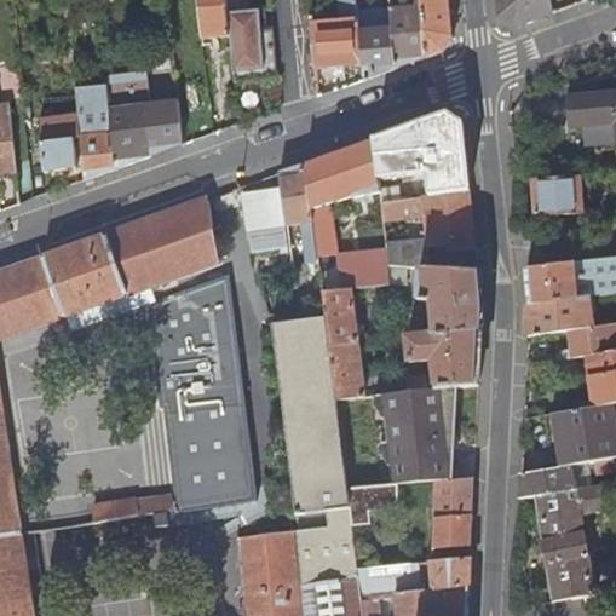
[(196,0),(201,40),(228,36),(226,17),(224,0),(196,0)]
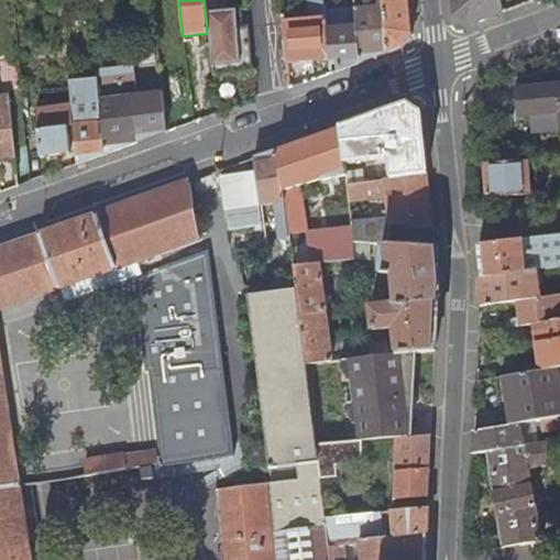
[(306,0),(307,8),(313,8),(315,20),(282,22),(287,73),(329,68),(326,32),(325,21),(322,0),(306,0)]
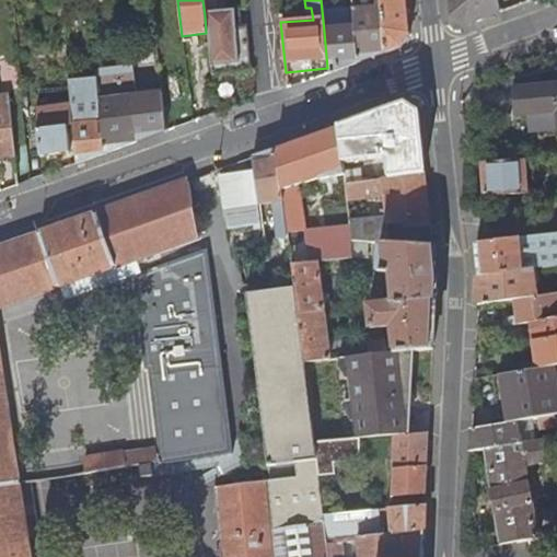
[(373,0),(374,8),(351,10),(354,27),(357,65),(372,59),(384,55),(379,0),(373,0)]
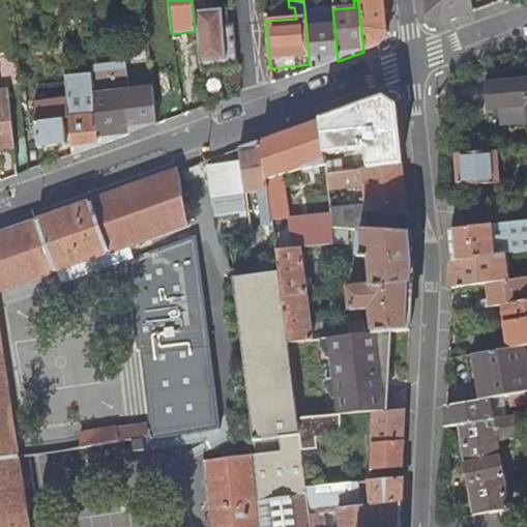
[(358,0),(363,52),(378,47),(386,32),(383,9),(382,0),(358,0)]
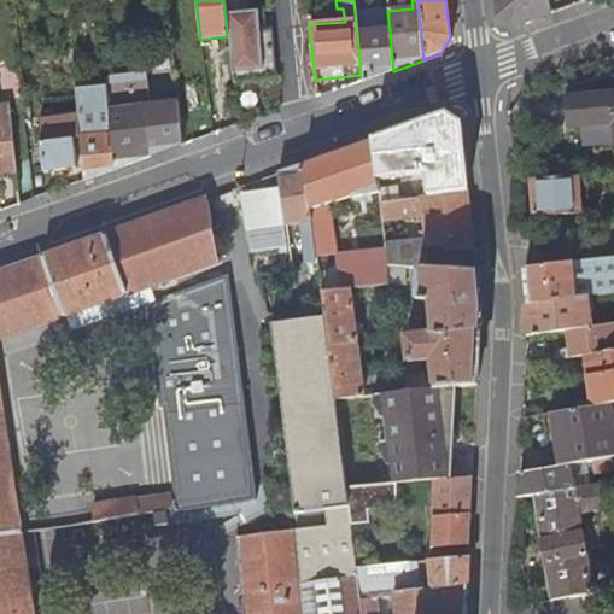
[(493,0),(496,13),(510,24),(550,10),(547,0),(493,0)]
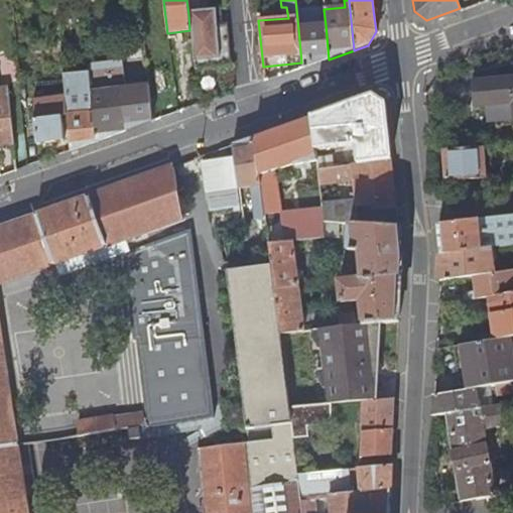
[(220,11),(188,14),(189,30),(194,71),(232,67),(229,32),(225,32),(224,24),(221,24),(220,11)]
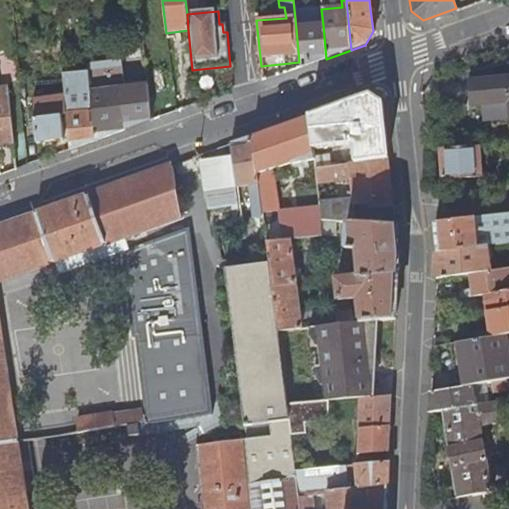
[(307,17),(295,19),(296,29),(308,27),(307,17)]
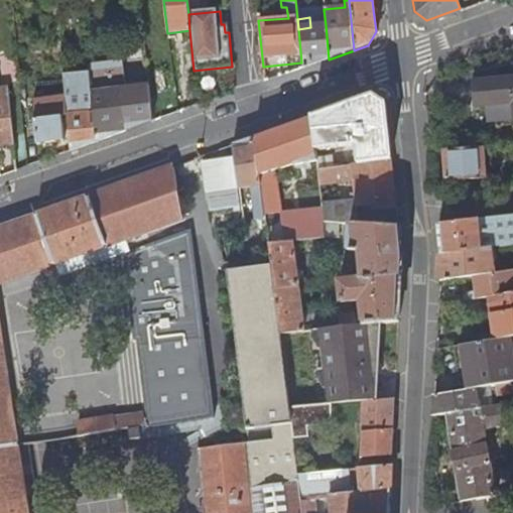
[(315,65),(329,59),(326,25),(310,27),(298,29),(301,62),(309,61),(310,66),(315,65)]
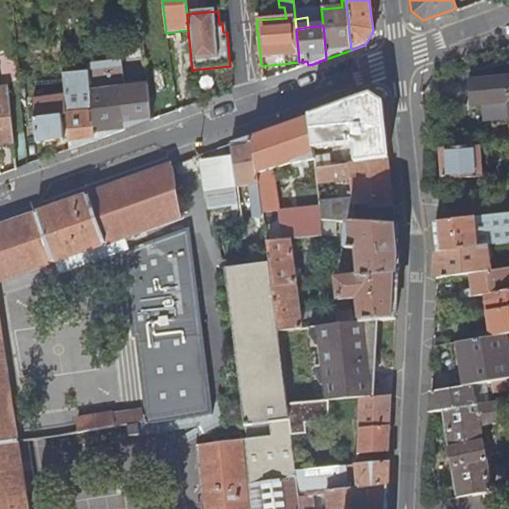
[(144,84),(123,86),(119,58),(86,61),(86,69),(62,71),(64,99),(65,115),(68,150),(79,146),(107,136),(129,128),(148,121),(144,84)]
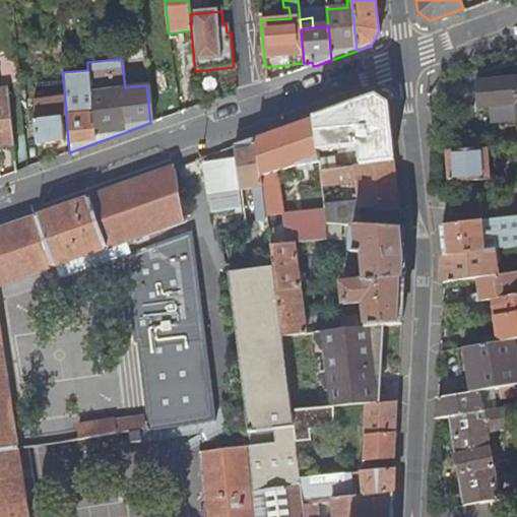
[(516,78),(475,82),(477,107),(516,105),(516,78)]
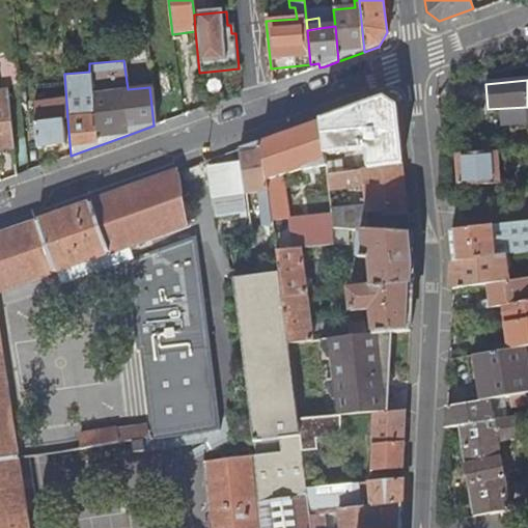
[(0,150),(12,148),(6,89),(0,89),(0,150)]
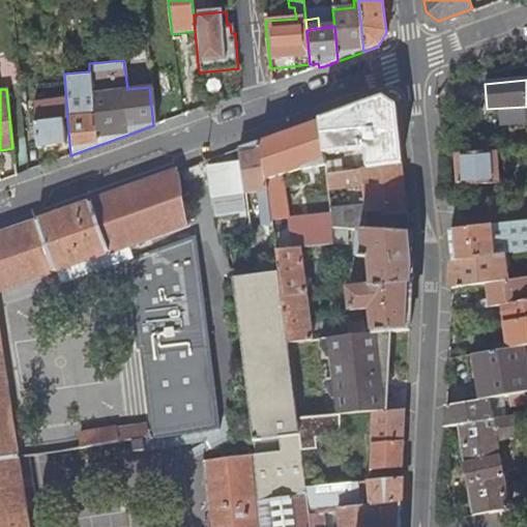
[(363,147),(366,166),(401,160),(398,127),(394,104),(381,95),(319,117),(323,152),(363,147)]
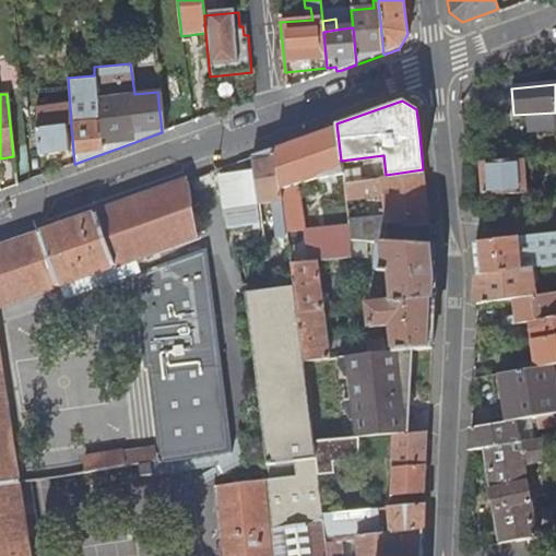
[(70,108),(35,110),(39,155),(68,154),(64,127),(71,126),(70,108)]
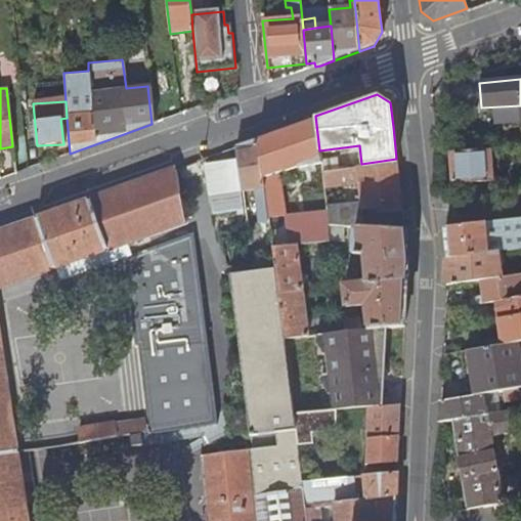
[(295,166),(320,161),(320,159),(319,150),(315,116),(281,128),(257,137),(266,207),(283,202),(277,171),(284,169),(286,174),(292,173),(291,167),(295,166)]
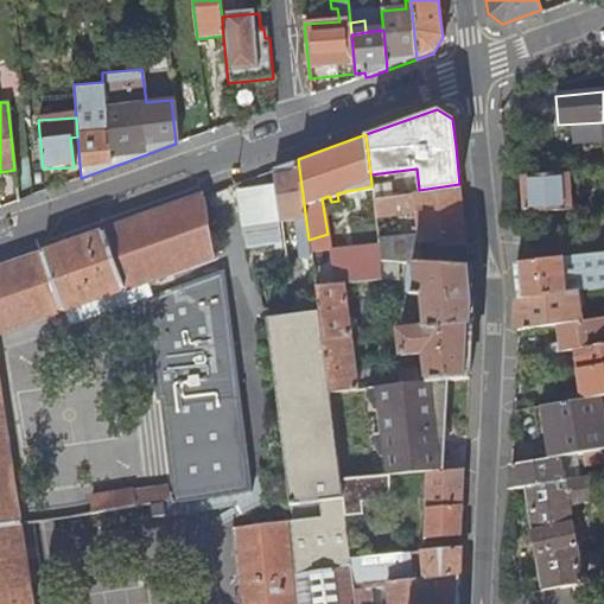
[(298,255),(310,253),(309,240),(298,159),(290,161),(273,167),(280,217),(292,216),(298,255)]
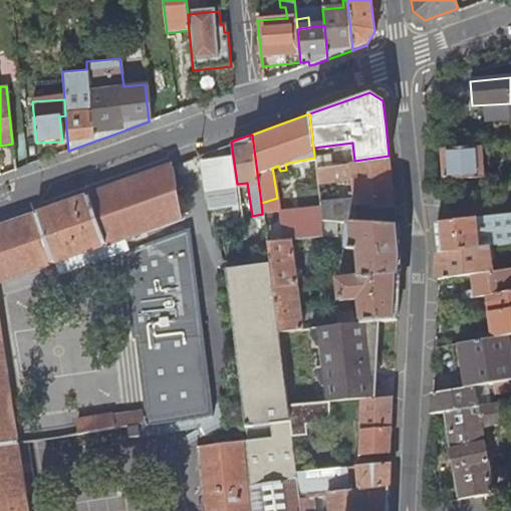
[(352,143),(313,148),(314,156),(343,152),(344,162),(348,162),(354,161),(352,143)]
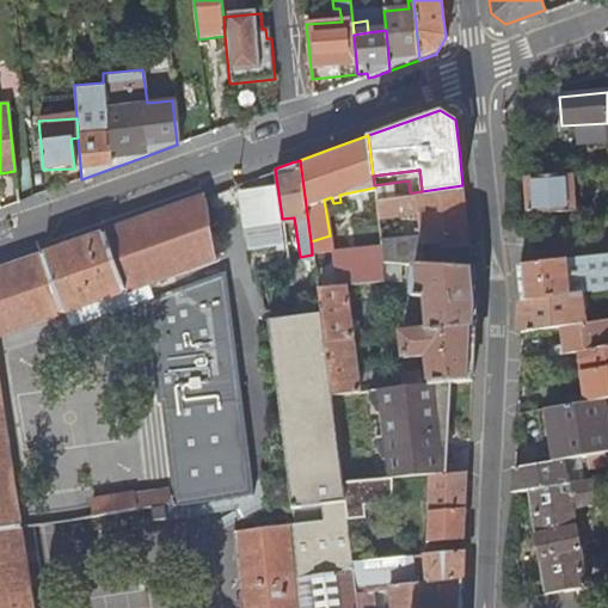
[(573,208),(571,171),(523,174),(527,212),(573,208)]
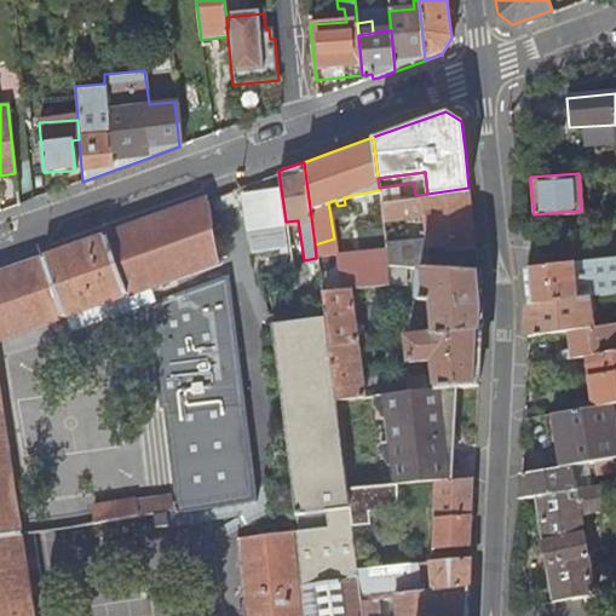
[(414,183),(379,188),(379,190),(380,200),(402,197),(415,195),(414,183)]
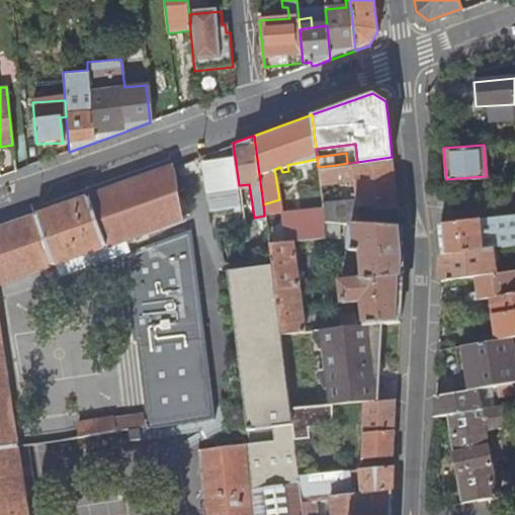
[(233,155),(202,160),(210,209),(241,204),(233,155)]
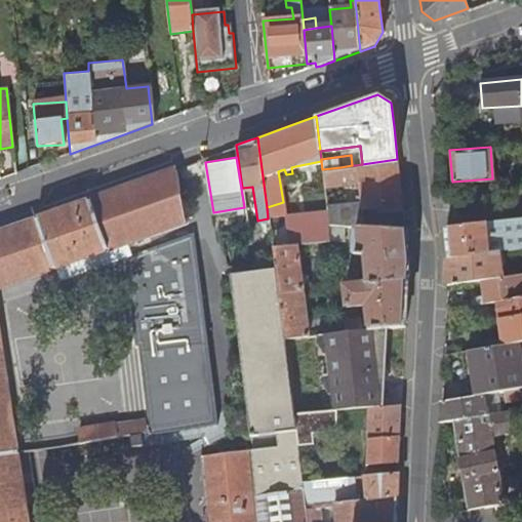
[(360,201),(361,207),(382,205),(383,210),(402,208),(399,182),(397,159),(362,164),(356,165),(358,181),(360,201)]
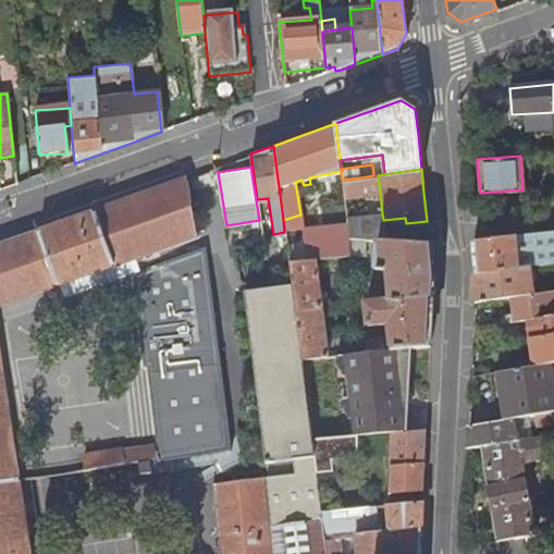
[(380,192),(378,175),(373,175),(361,177),(364,193),(380,192)]
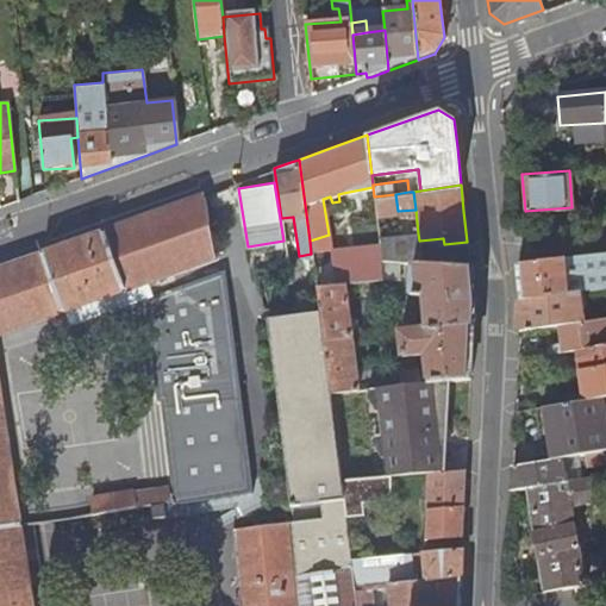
[(0,329),(62,308),(147,279),(214,255),(204,193),(111,226),(0,266),(0,605),(31,605),(29,583),(0,401),(0,329)]
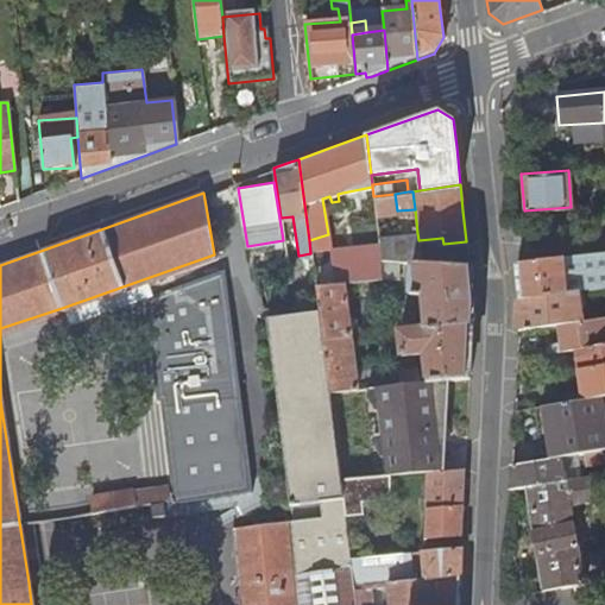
[(397,210),(395,194),(373,196),(375,213),(397,210)]
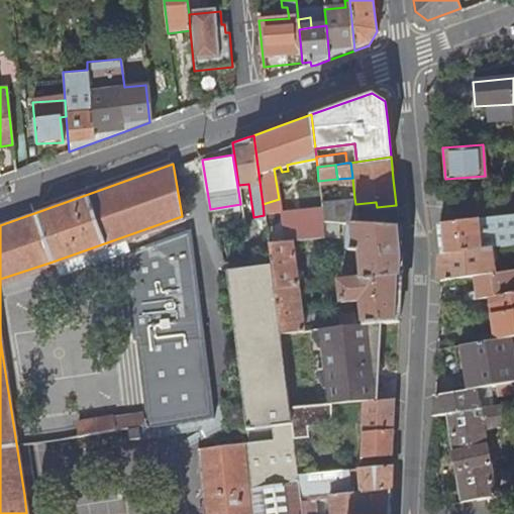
[(354,198),(320,201),(322,219),(338,220),(348,221),(357,221),(355,204),(354,198)]
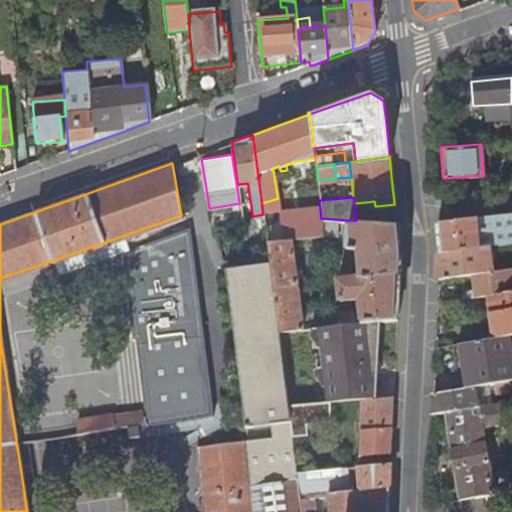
[(511,211),(435,221),(437,240),(438,251),(488,244),(511,241),(511,211)]
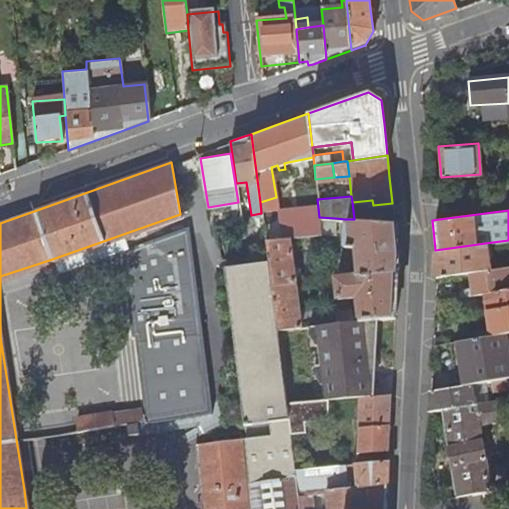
[(334,233),(335,218),(319,217),(321,233),(334,233)]
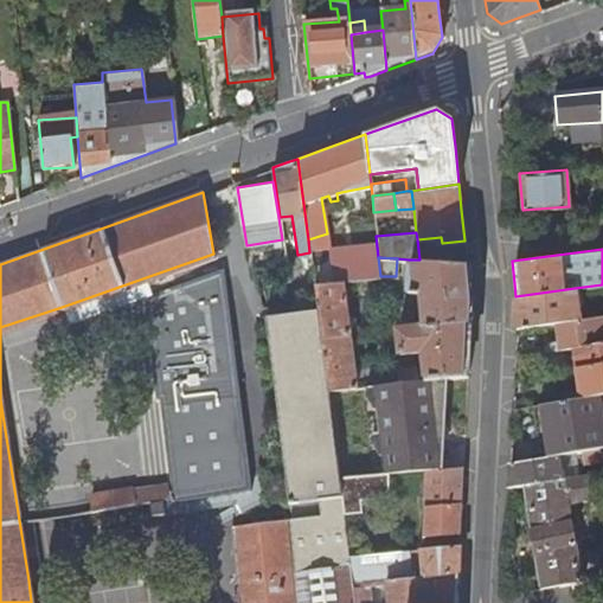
[(423,351),(425,378),(440,377),(467,373),(469,328),(470,295),(467,263),(419,260),(409,260),(409,292),(422,294),(424,325),(397,327),(401,352),(423,351)]
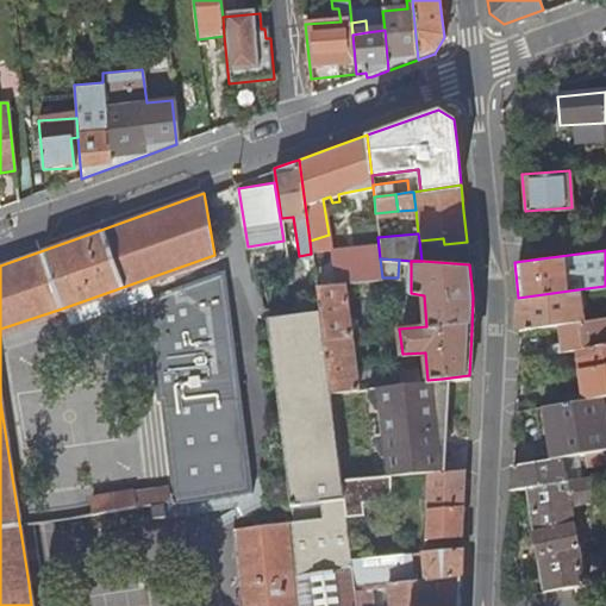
[(143,298),(156,400),(161,399),(174,499),(175,501),(254,491),(237,374),(226,375),(213,274),(143,298)]
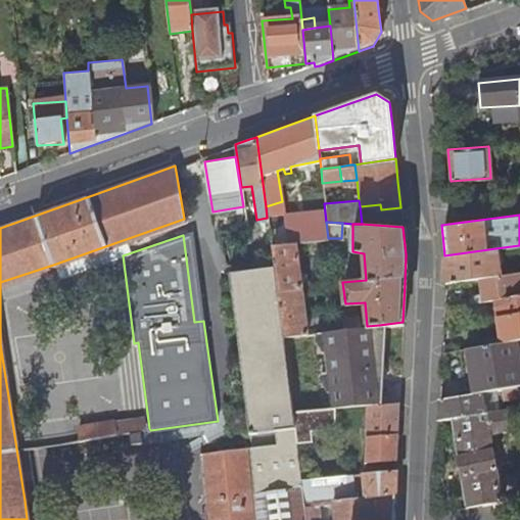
[(306,332),(295,242),(271,244),(273,265),(282,335),(306,332)]
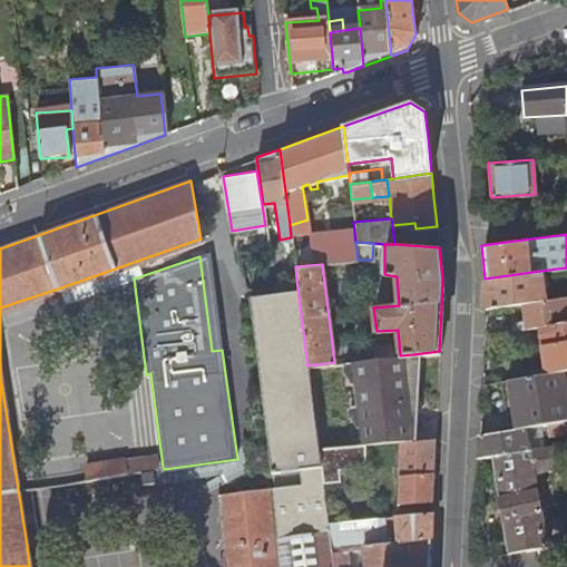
[(544,299),(540,271),(485,279),(485,294),(484,308),(521,302),(544,299)]
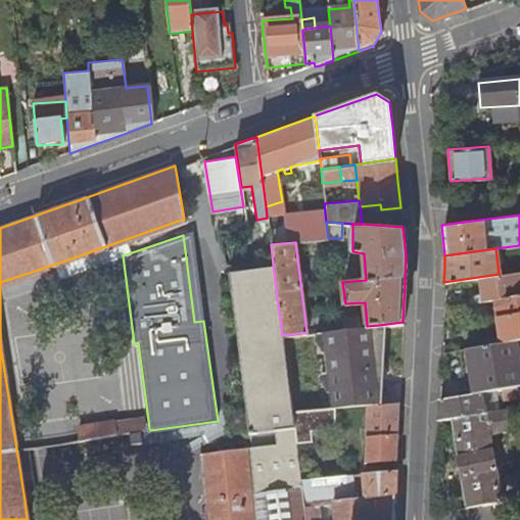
[(281,487),(302,484),(300,476),(296,439),(292,411),(282,335),(273,265),(252,267),(281,487)]
